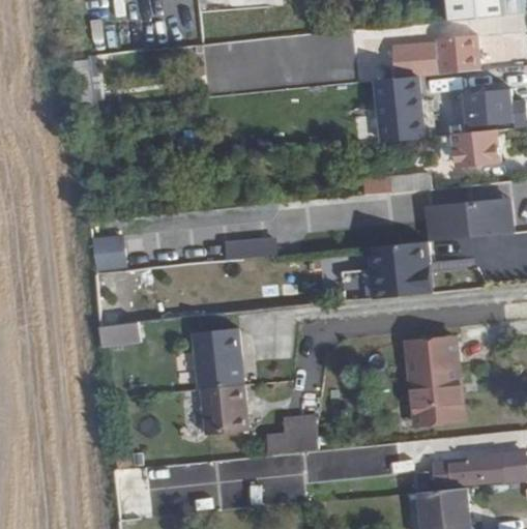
[(445,0),(448,23),(504,17),(501,0),(445,0)]
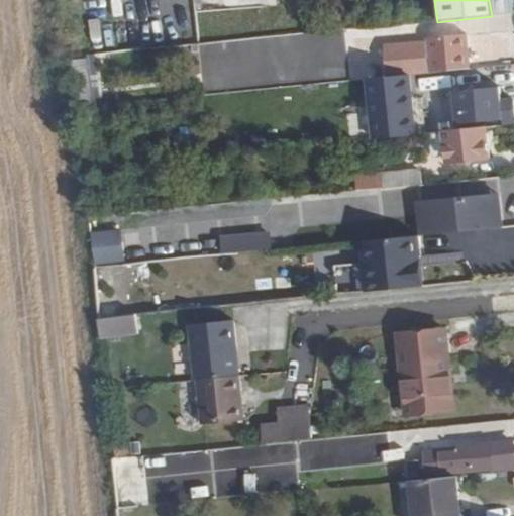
[(467,70),(465,33),(425,37),(427,74),(467,70)]
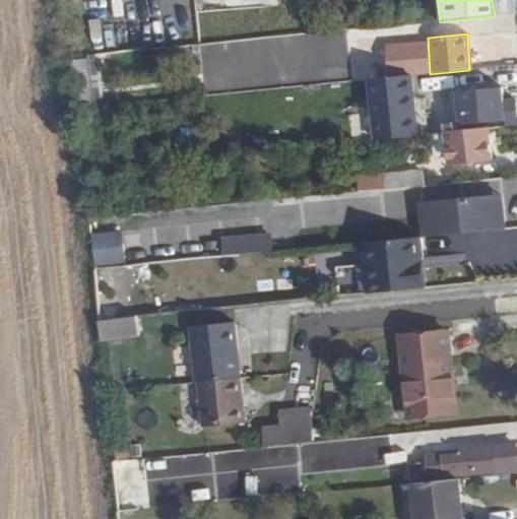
[(427,72),(425,54),(393,57),(394,75),(427,72)]
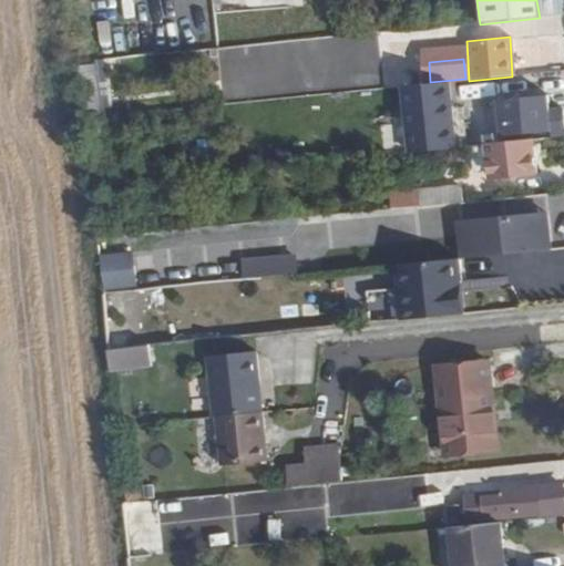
[(80,112),(101,111),(99,62),(78,62),(80,112)]
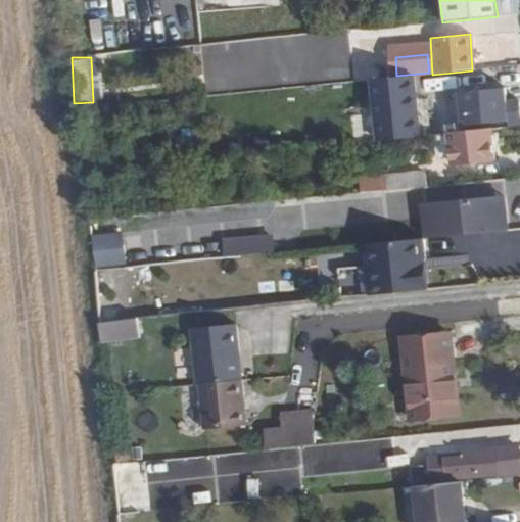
[(419,136),(413,77),(371,81),(377,141),(419,136)]
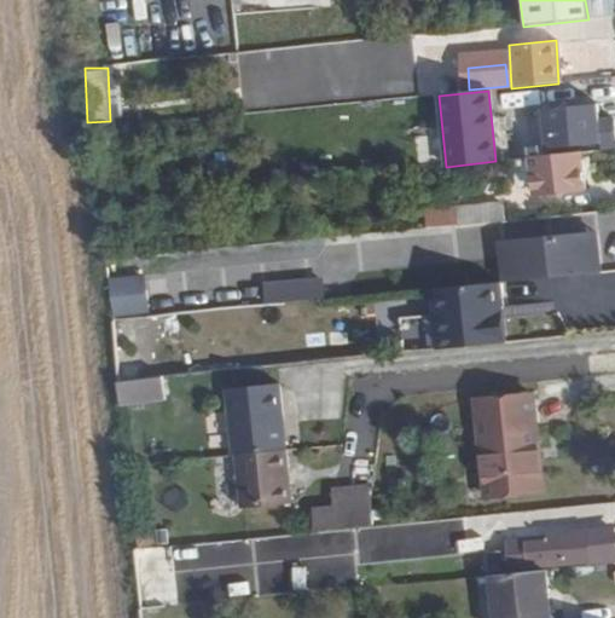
[(614,142),(614,140),(613,121),(597,122),(596,104),(555,108),(557,126),(545,127),(547,149),(614,142)]
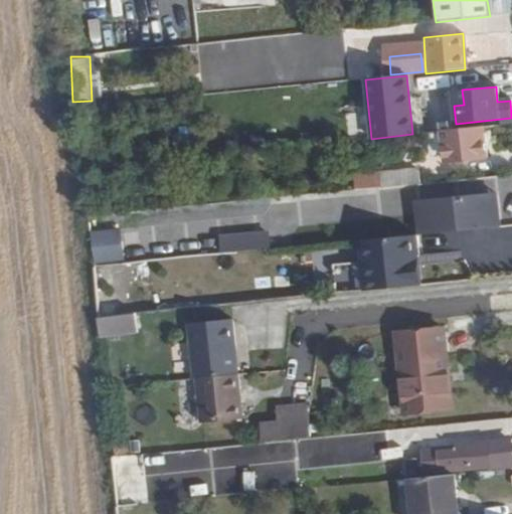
[(487,158),(483,127),(440,132),(442,163),(487,158)]
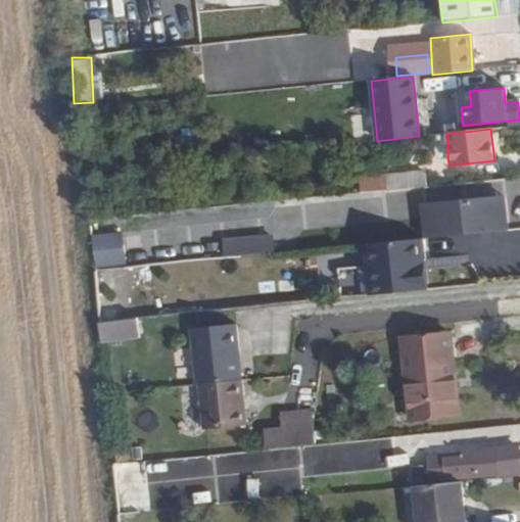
[(425,188),(423,171),(384,175),(385,192),(425,188)]
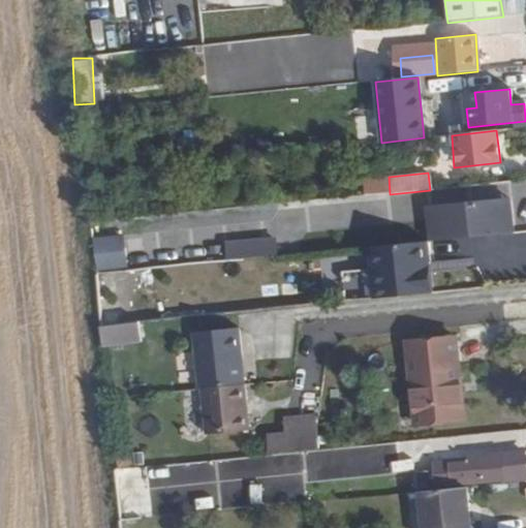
[(505,230),(502,211),(468,215),(470,234),(505,230)]
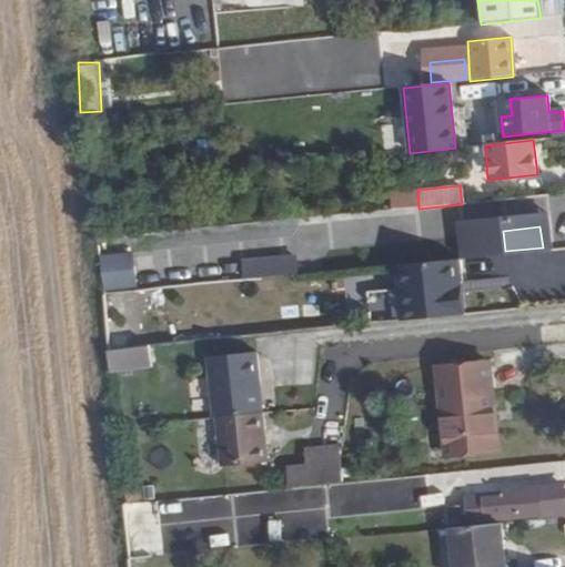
[(98,291),(131,285),(125,250),(91,255),(98,291)]
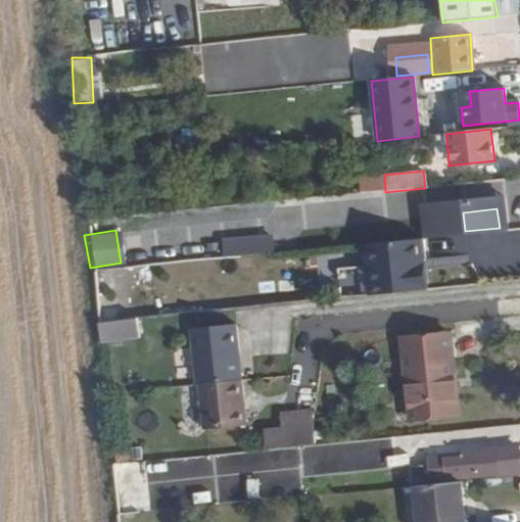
[(262,253),(260,236),(232,239),(234,256),(262,253)]
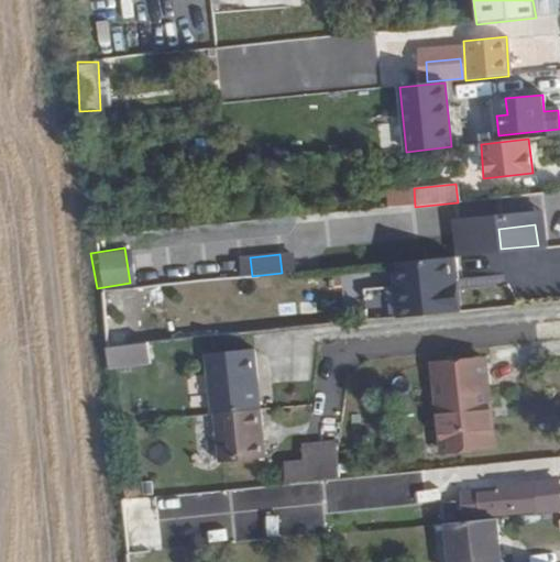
[(453,311),(448,256),(396,262),(401,317),(453,311)]
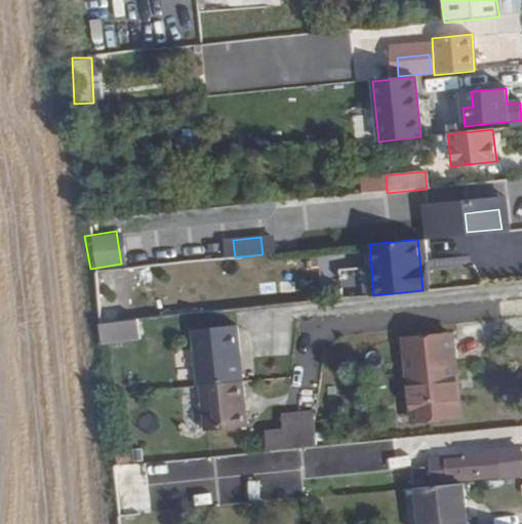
[(117,352),(114,320),(98,322),(102,353),(117,352)]
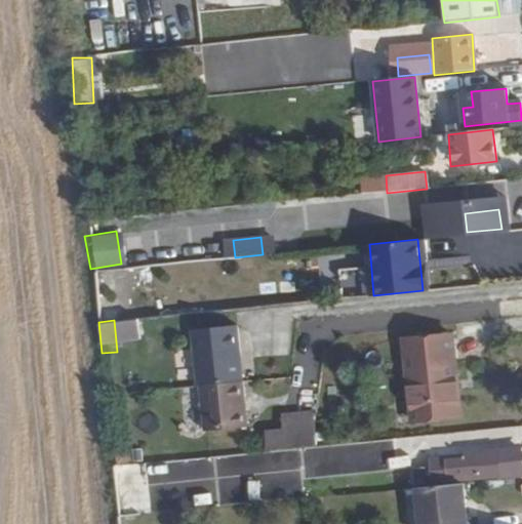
[(237,352),(234,325),(190,329),(195,386),(198,385),(241,380),(240,376),(233,377),(231,352),(237,352)]
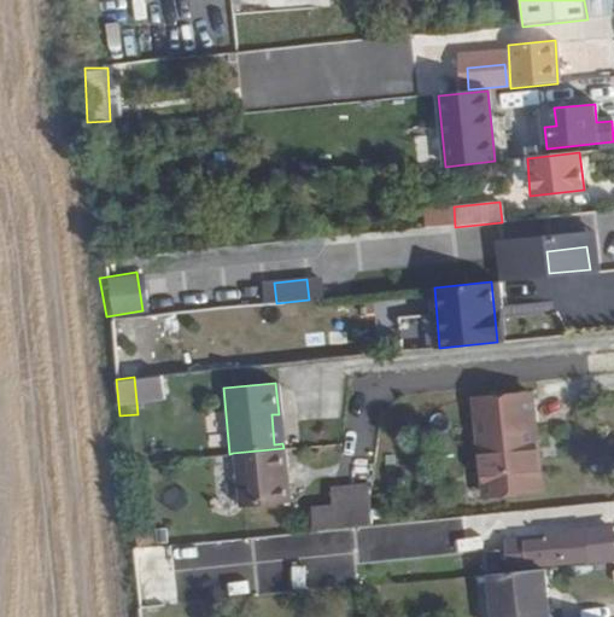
[(539,492),(531,394),(472,399),(480,496),(539,492)]
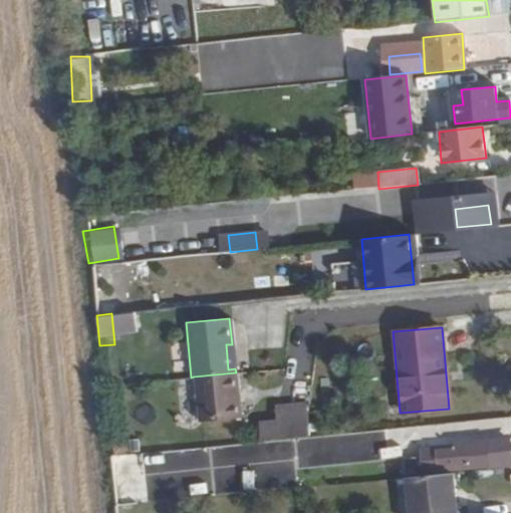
[(241,418),(236,372),(194,376),(199,424),(240,419),(240,418),(241,418)]
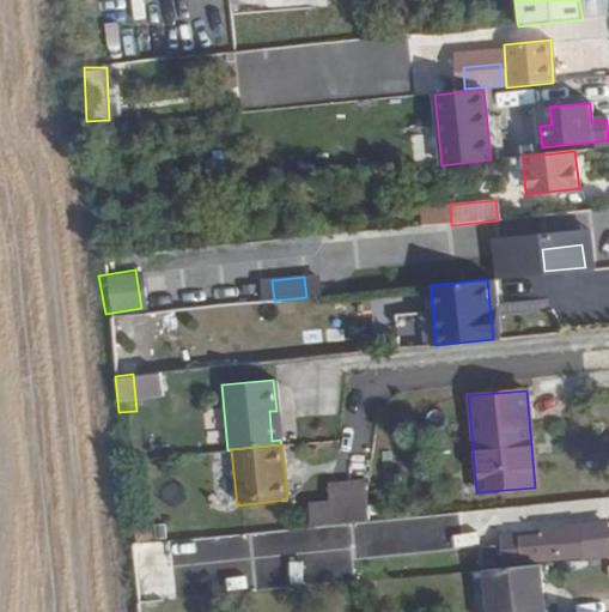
[(369,520),(365,488),(366,482),(341,485),(346,522),(369,520)]
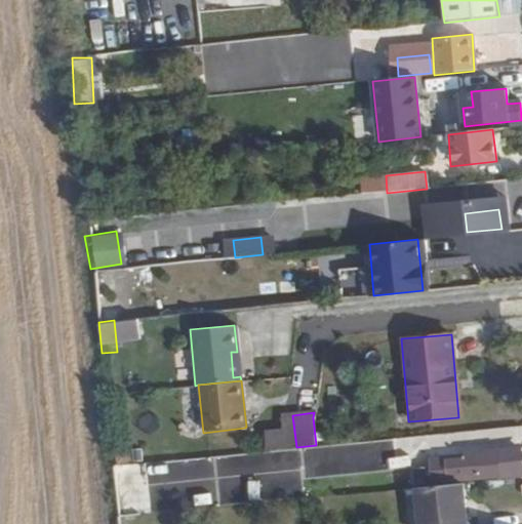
[(296,447),(292,415),(282,417),(283,432),(268,433),(270,449),(296,447)]
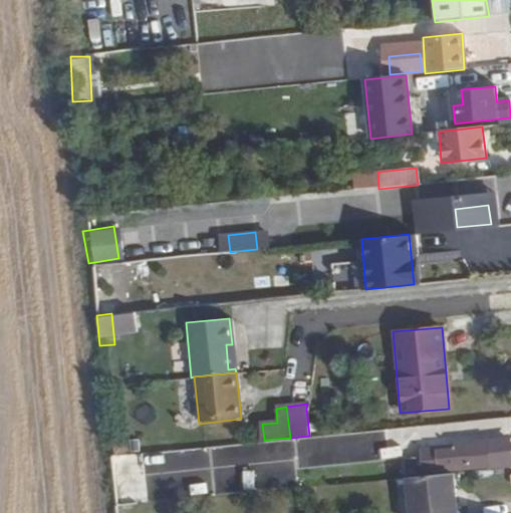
[(486,440),(485,433),(468,434),(468,442),(486,440)]
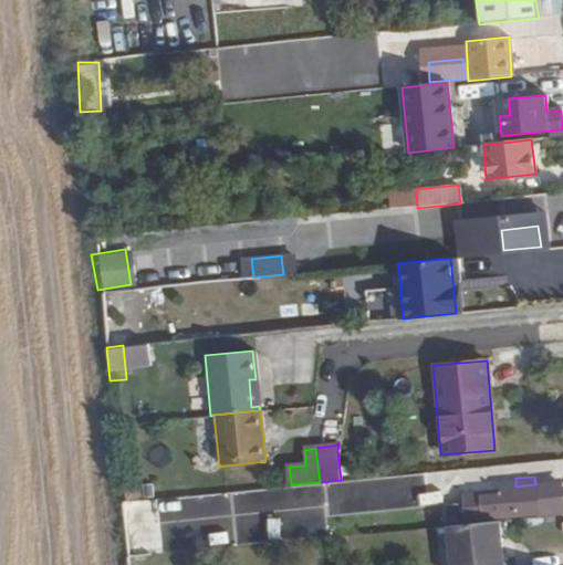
[(539,513),(535,484),(515,487),(515,478),(497,480),(497,489),(479,491),(479,488),(458,490),(459,499),(441,501),(440,488),(417,490),(419,523),(539,513)]
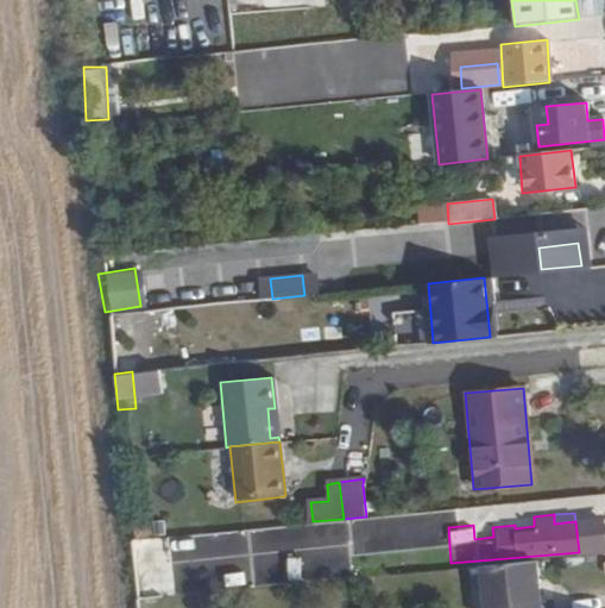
[(156,582),(153,551),(132,553),(134,584),(156,582)]
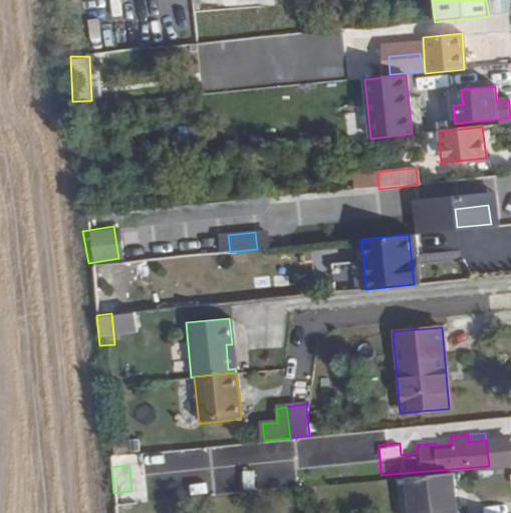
[(453,506),(450,473),(406,477),(409,512),(465,512),(465,505),(453,506)]
